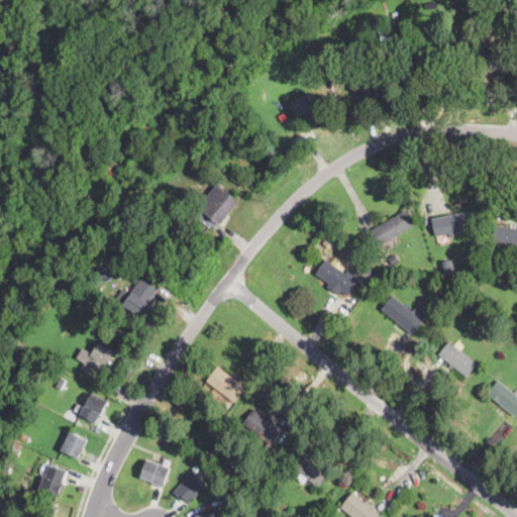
[(383,27),(387,26),(389,37),(375,40),(373,29),(375,29),(374,22),(382,20),(383,27)]
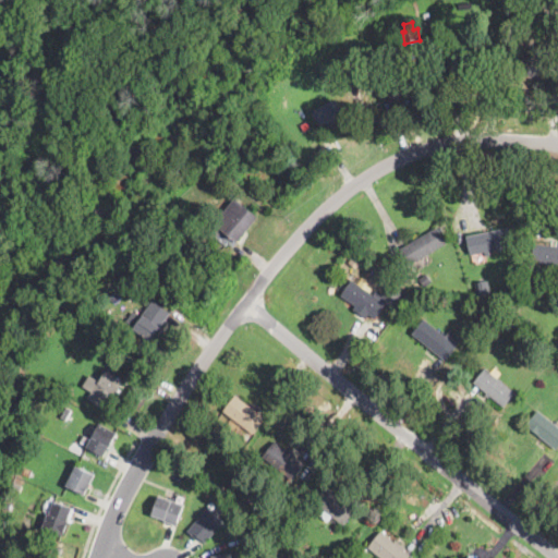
[(325,133),(314,111),(337,99),(349,121),(325,133)]
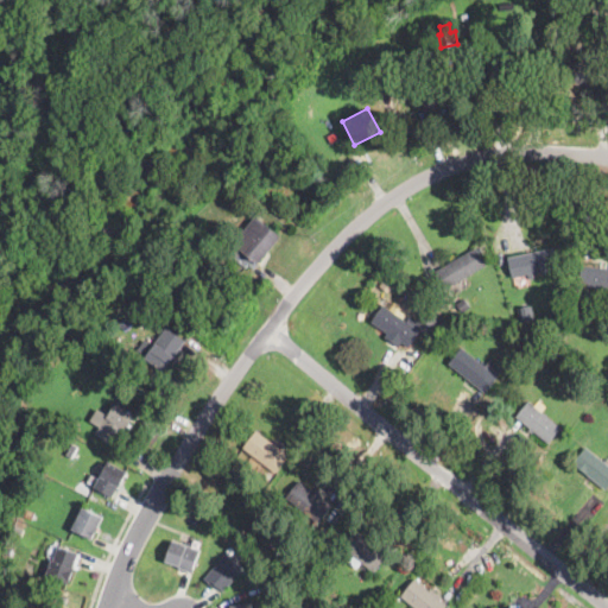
[(258,265),(234,245),(257,216),(282,238),(258,265)]
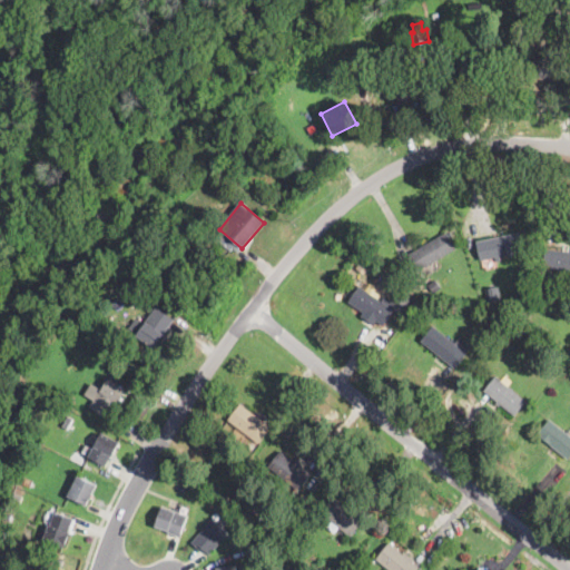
[(418,273),(408,255),(446,233),(457,249),(418,273)]
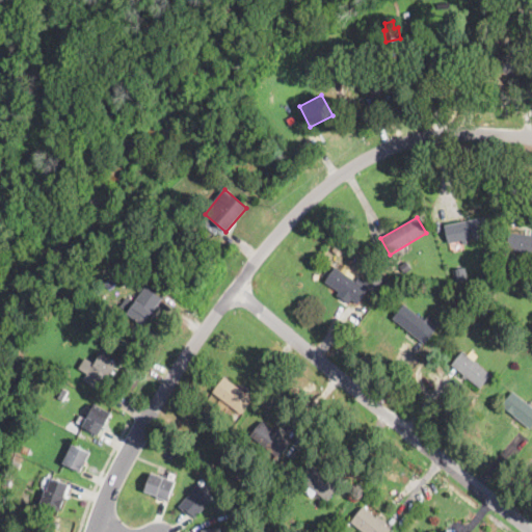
[(467,239),(468,243),(463,244),(463,241),(449,243),(445,225),(485,217),(489,235),(467,239)]
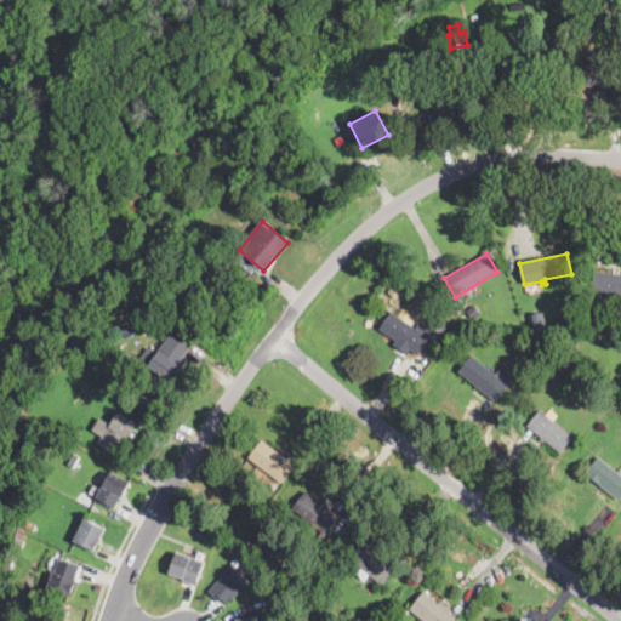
[(620,295),(592,292),(594,272),(620,274),(620,295)]
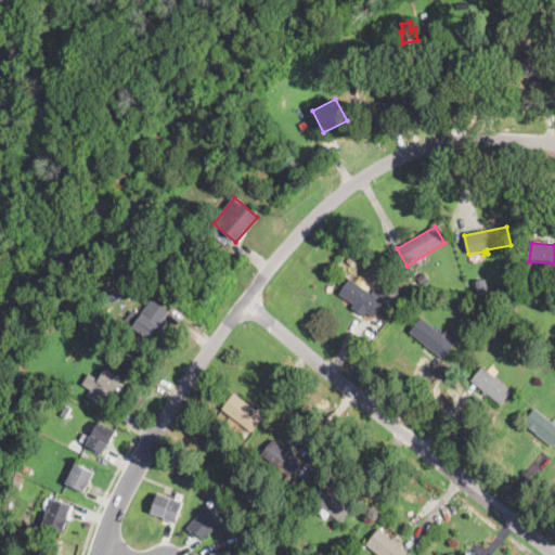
[(403,283),(396,276),(402,270),(410,275),(403,283)]
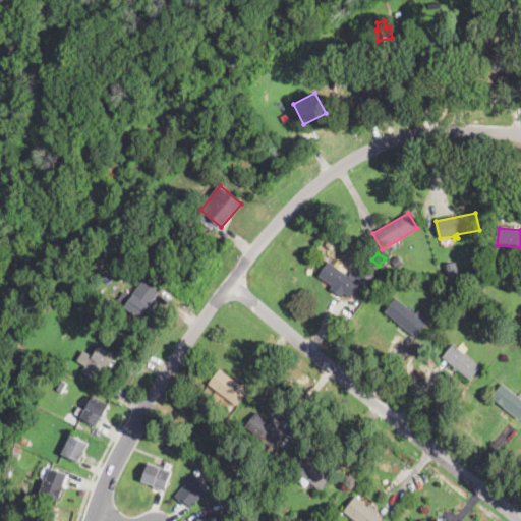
[(121,259),(117,265),(111,261),(115,255),(121,259)]
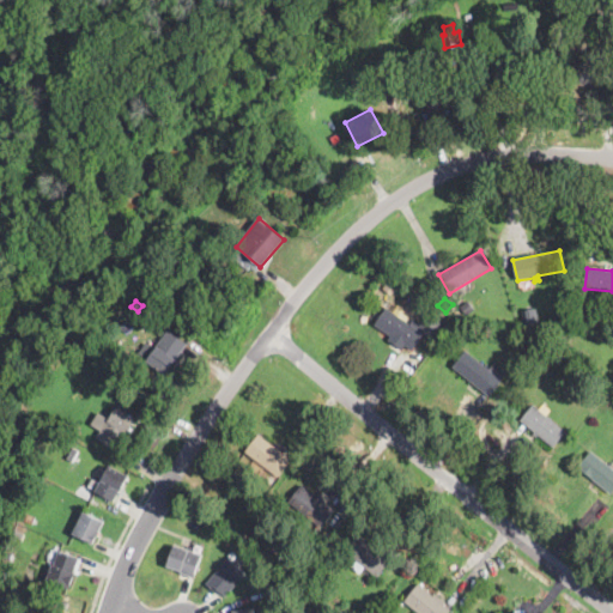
[(466,316),(460,308),(468,301),(475,310),(466,316)]
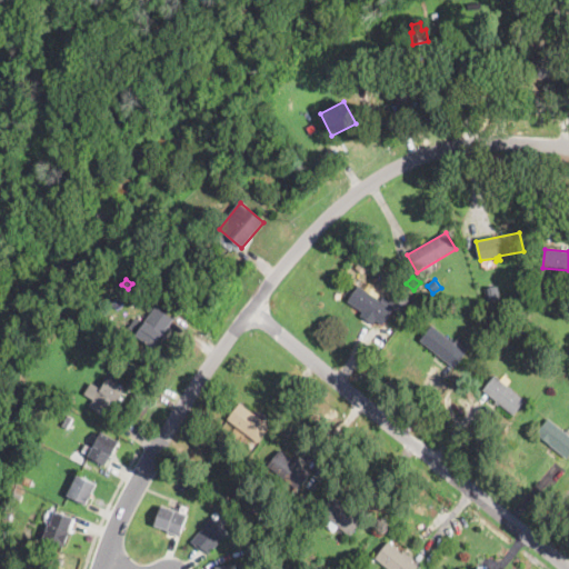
[(383,325),(377,320),(373,325),(360,316),(363,312),(348,301),(359,286),(393,310),(383,325)]
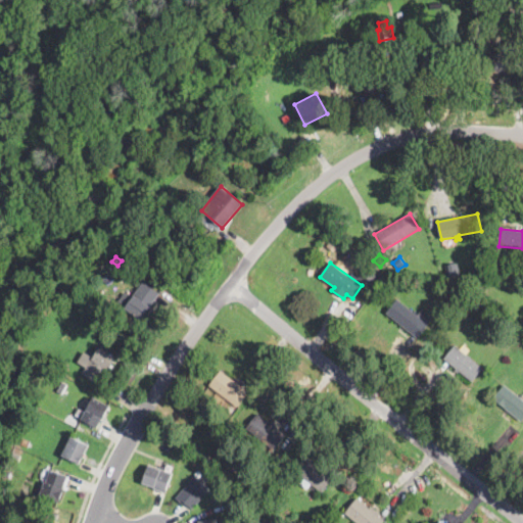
[(448,278),(445,267),(458,264),(461,275),(448,278)]
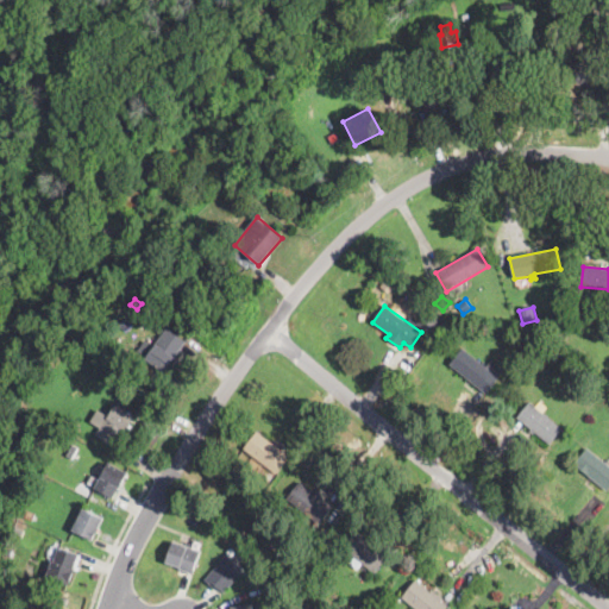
[(434,331),(420,320),(428,308),(443,320),(434,331)]
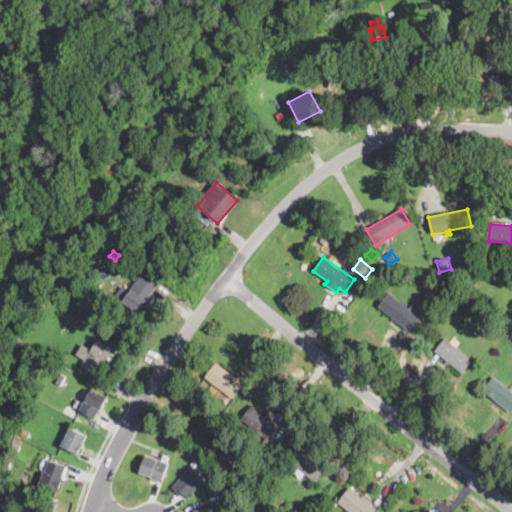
[(139,313),(123,302),(141,275),(157,287),(139,313)]
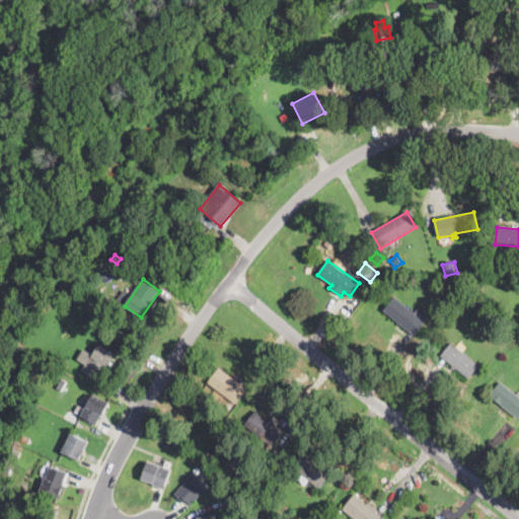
[(445,306),(438,300),(447,289),(454,295),(445,306)]
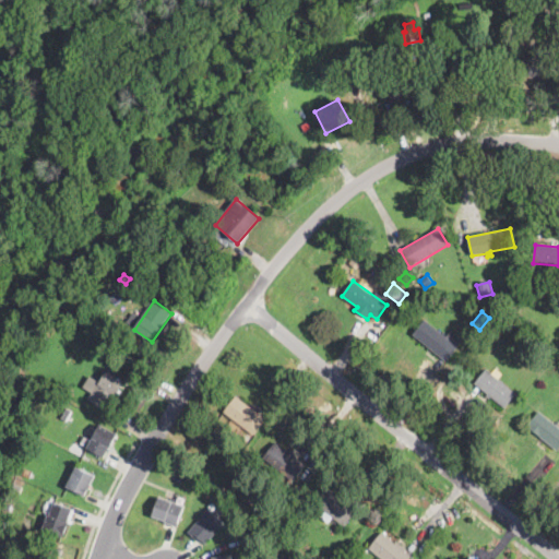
[(393,319),(385,328),(380,323),(388,314),(393,319)]
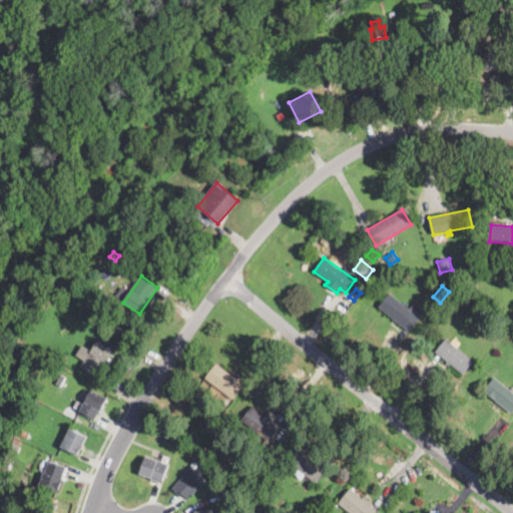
[(409,333),(379,308),(390,294),(421,319),(409,333)]
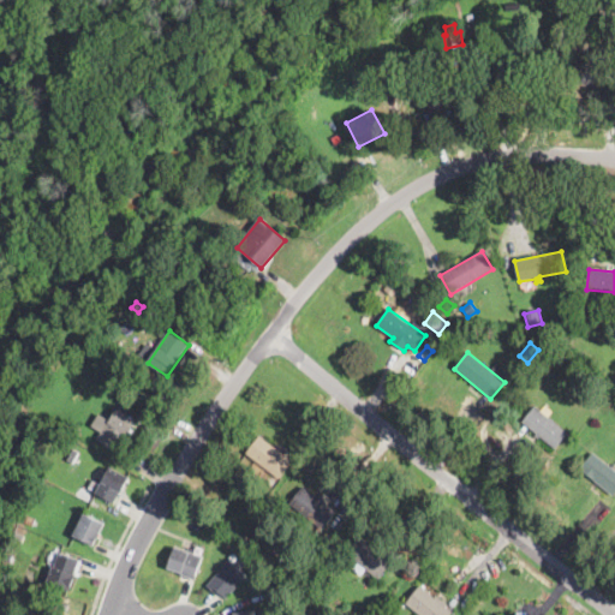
[(569,382),(561,376),(569,365),(578,371),(569,382)]
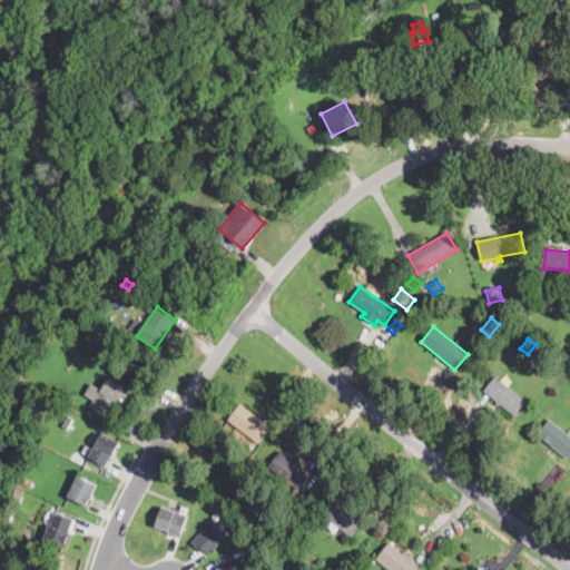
[(516,415),(484,391),(497,376),(527,401),(516,415)]
